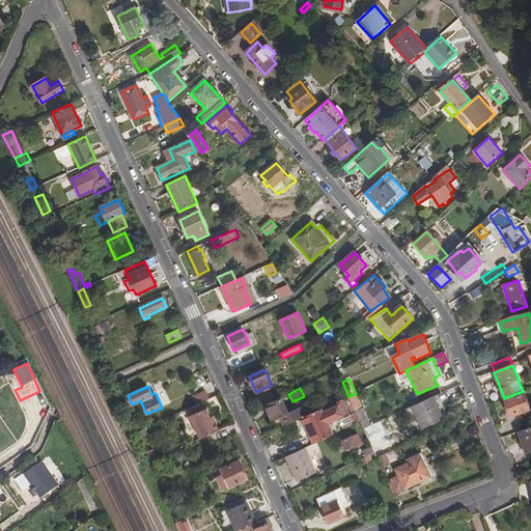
[(202,402),(210,399),(205,391),(193,397),(197,406),(202,402)]
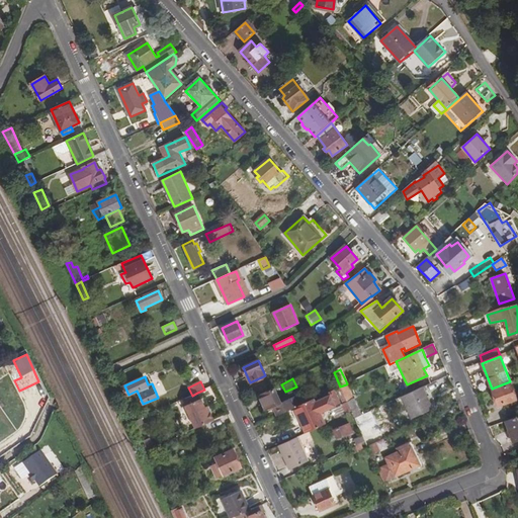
[(510,381),(492,389),(499,406),(516,399),(510,381)]
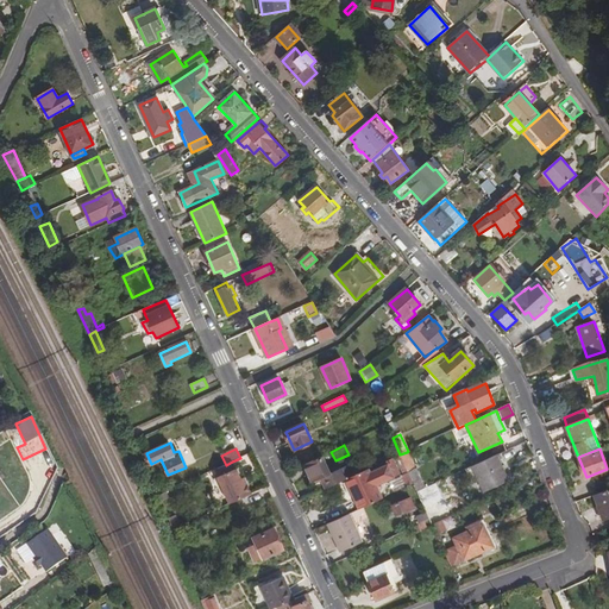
[(407,452),(400,454),(408,473),(409,473),(415,470),(407,452)]
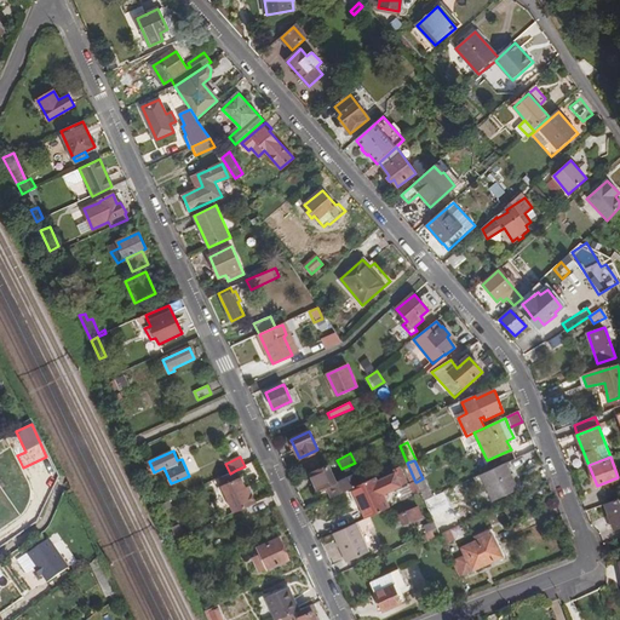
[(337,483),(328,464),(310,472),(319,492),(327,488),(332,498),(352,488),(363,483),(361,478),(357,480),(356,475),(337,483)]
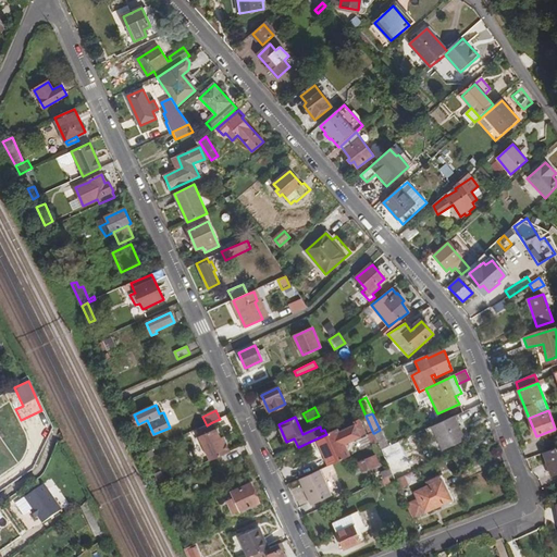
[(463,442),(454,417),(425,430),(430,438),(436,435),(444,450),(463,442)]
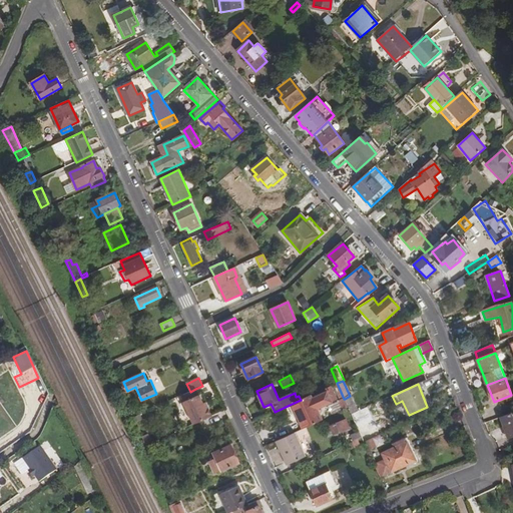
[(193,424),(212,416),(206,402),(203,403),(199,395),(198,395),(195,389),(190,392),(183,395),(186,401),(183,402),(193,424)]
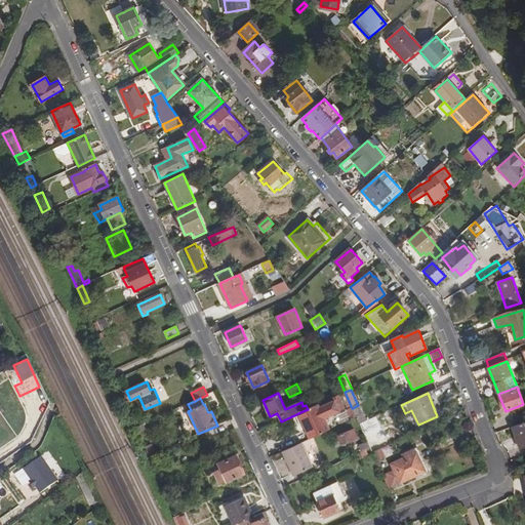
[(313,437),(329,430),(325,419),(332,415),(331,414),(339,410),(335,401),(320,408),(319,404),(308,409),(298,413),(310,439),(313,437)]
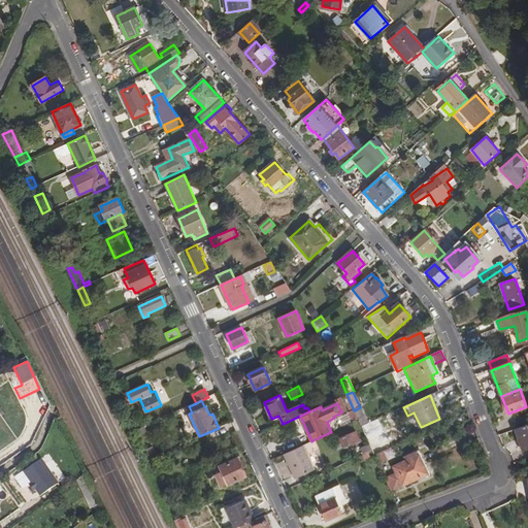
[(362,427),(368,424),(360,407),(355,410),(359,420),(362,427)]
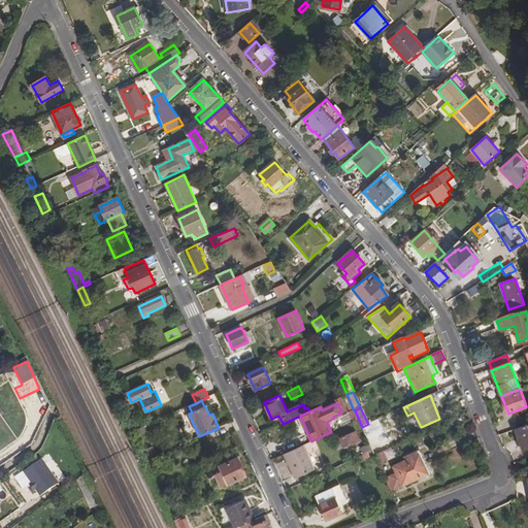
[(349,413),(353,423),(359,420),(355,410),(354,410),(349,413)]
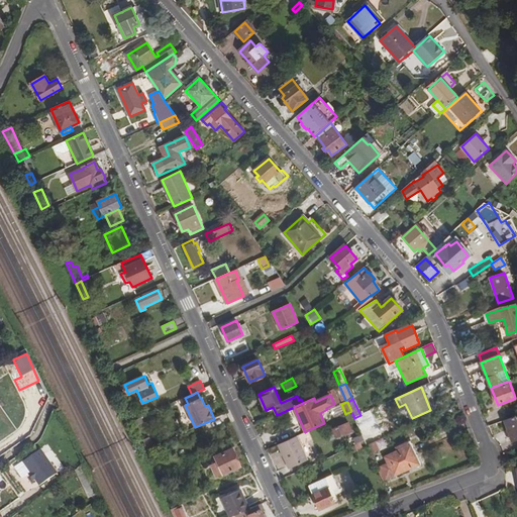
[(0,440),(16,430),(0,406),(0,440)]
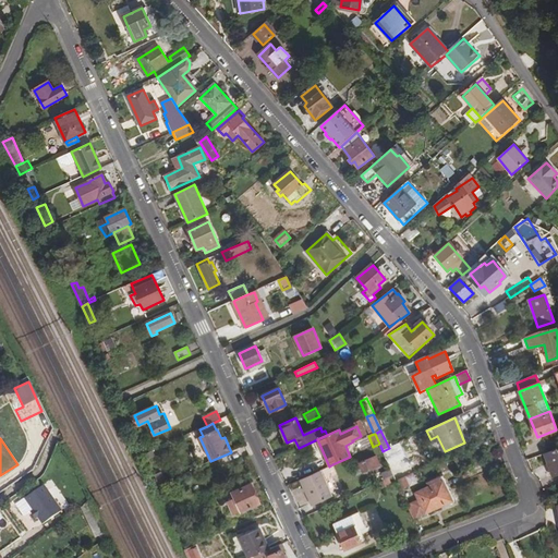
[(557,439),(546,445),(549,452),(557,448),(557,439)]
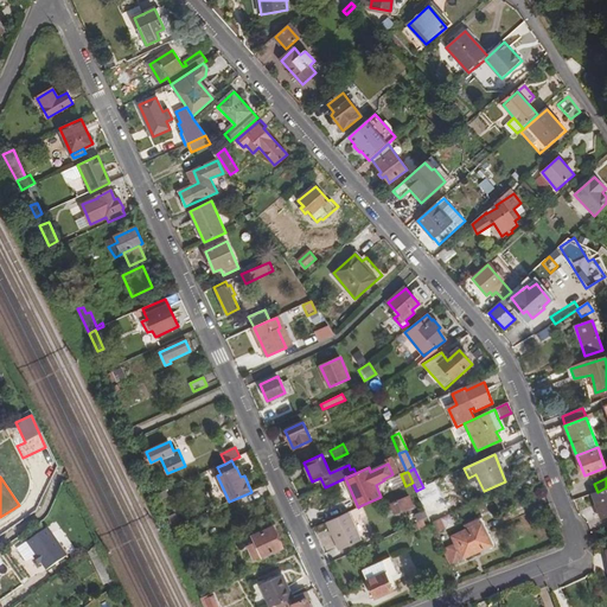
[(429,518),(430,522),(438,519),(429,502),(442,497),(435,481),(423,487),(416,491),(426,511),(429,518)]
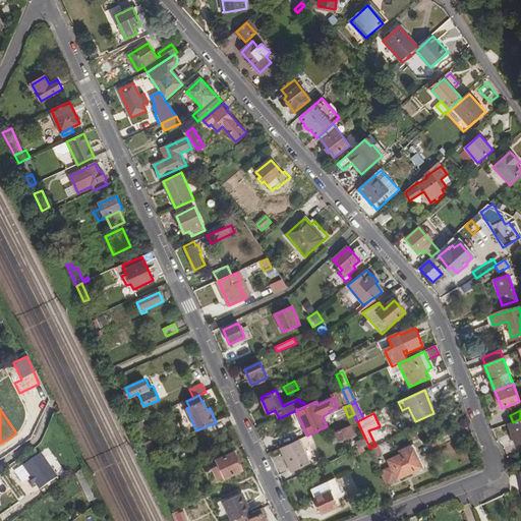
[(517,444),(520,442),(520,418),(513,422),(509,423),(517,444)]
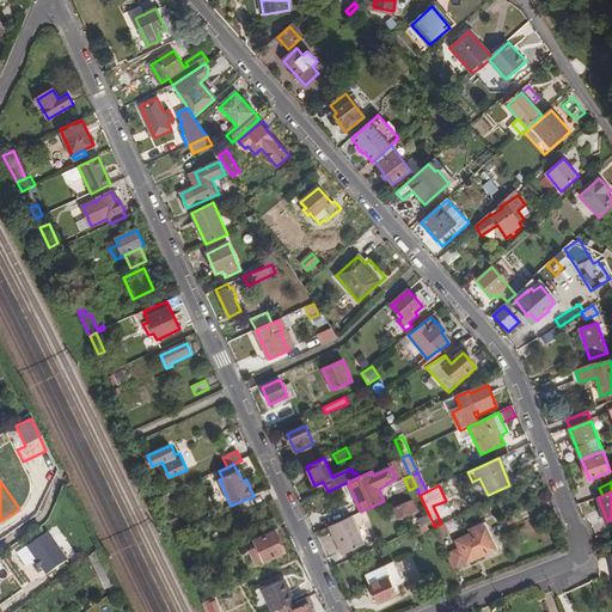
[(60,503),(72,522),(83,518),(71,496),(60,503)]
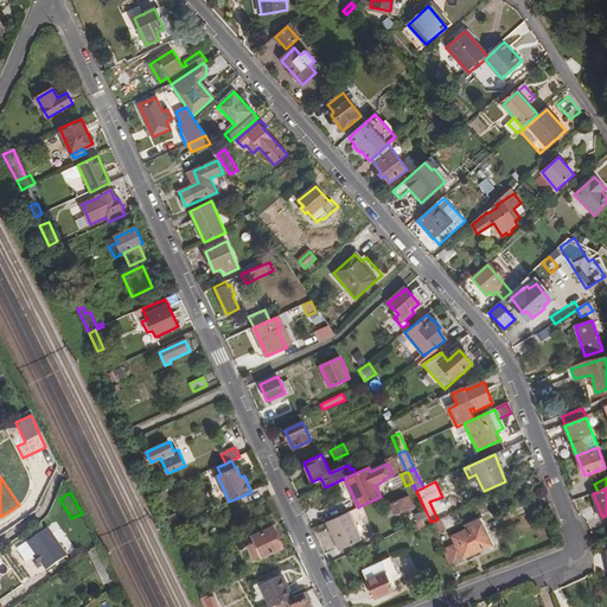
[(414,506),(409,496),(390,505),(395,515),(414,506)]
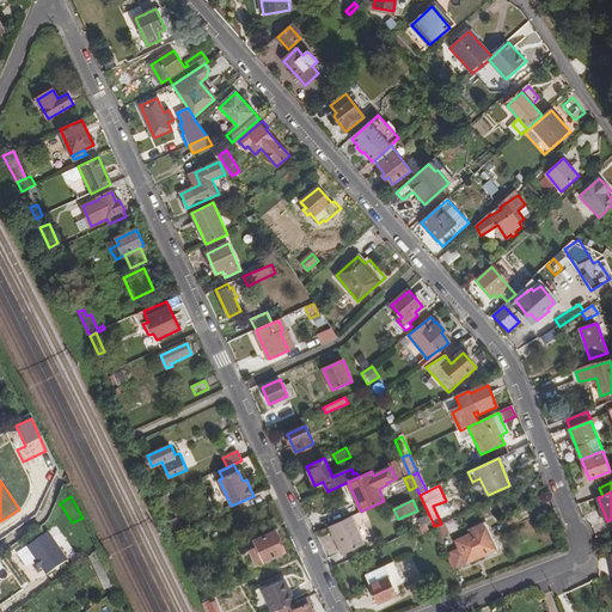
[(361,512),(330,526),(343,555),(363,545),(362,543),(373,538),(367,525),(371,522),(365,509),(361,512)]
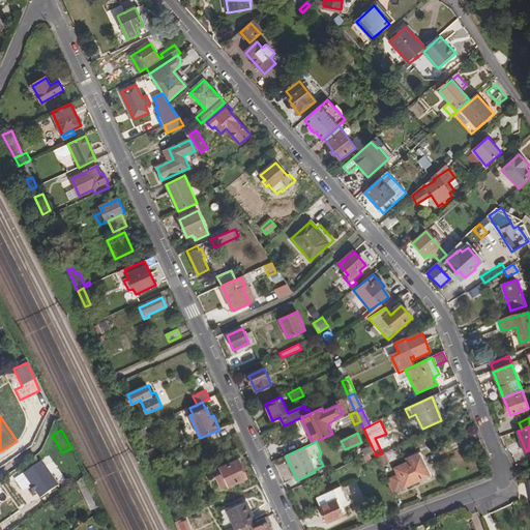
[(370,454),(375,452),(372,446),(363,449),(366,455),(370,454)]
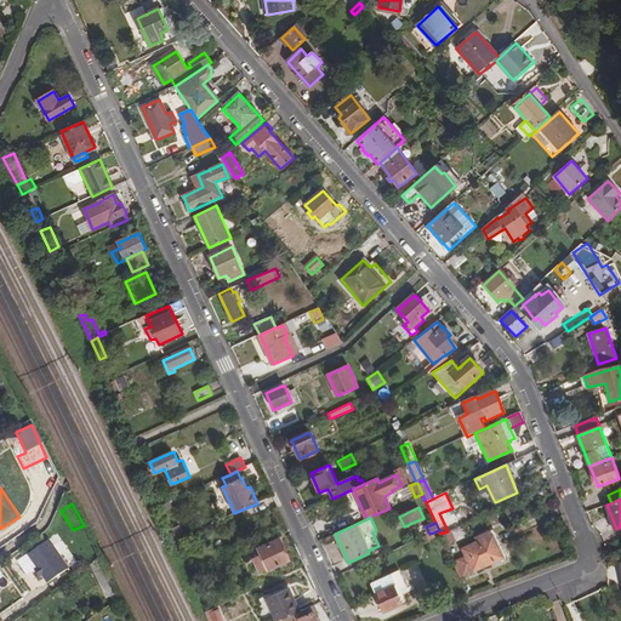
[(463,536),(460,528),(444,536),(446,543),(463,536)]
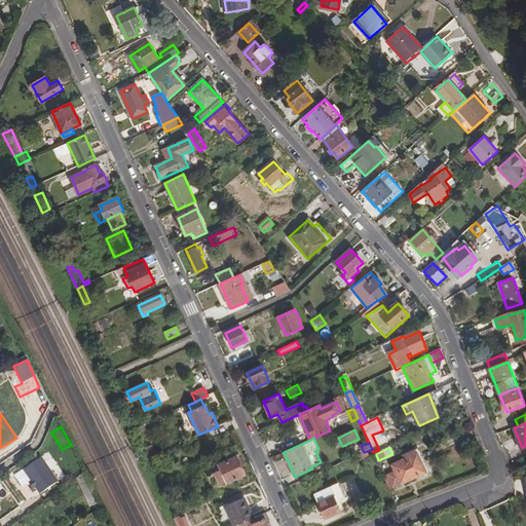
[(410,457),(392,465),(395,471),(383,475),(389,488),(425,473),(426,476),(429,475),(417,449),(408,453),(410,457)]
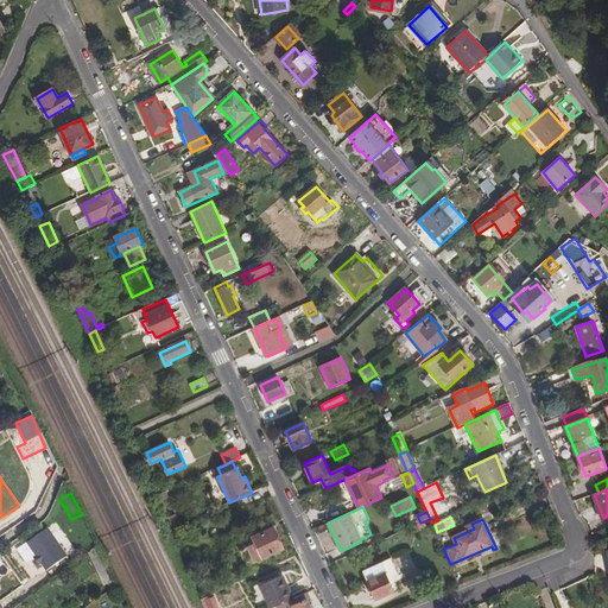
[(420,523),(413,526),(417,532),(426,527),(424,521),(420,523)]
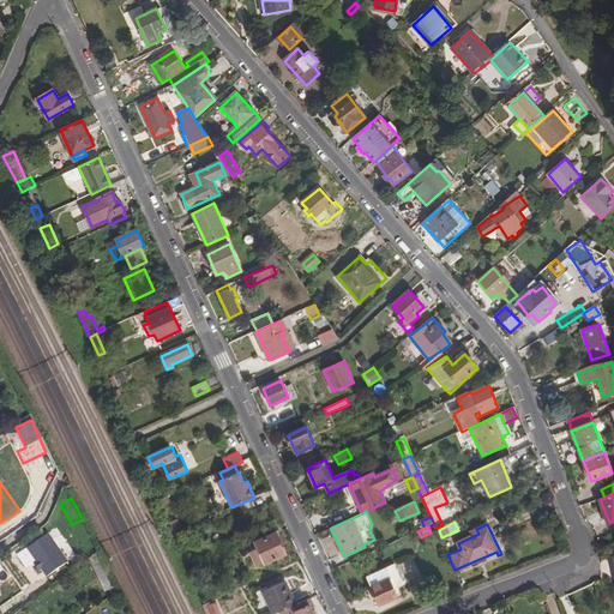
[(456,539),(458,543),(479,534),(476,529),(456,539)]
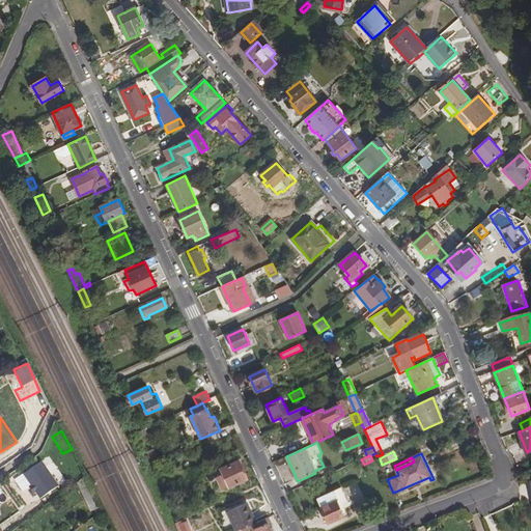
[(22,474),(39,499),(59,485),(42,460),(22,474)]
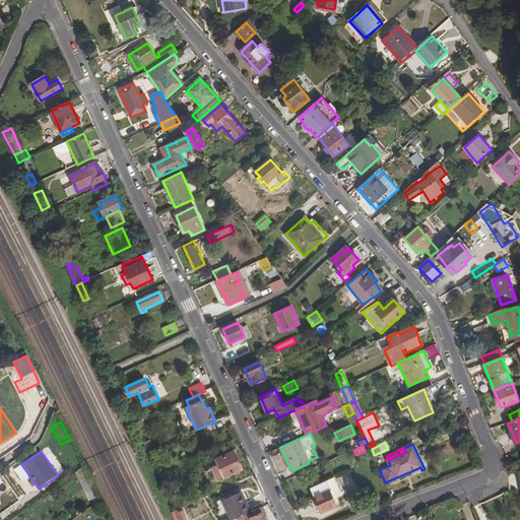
[(240,470),(233,453),(216,460),(218,464),(212,467),(218,479),(240,470)]
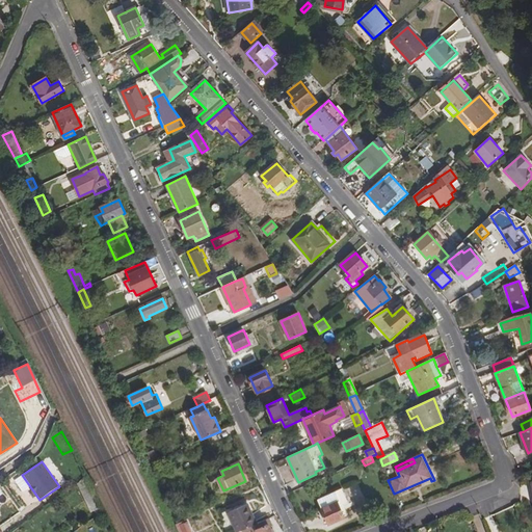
[(350,505),(342,489),(318,500),(329,525),(349,516),(345,507),(350,505)]
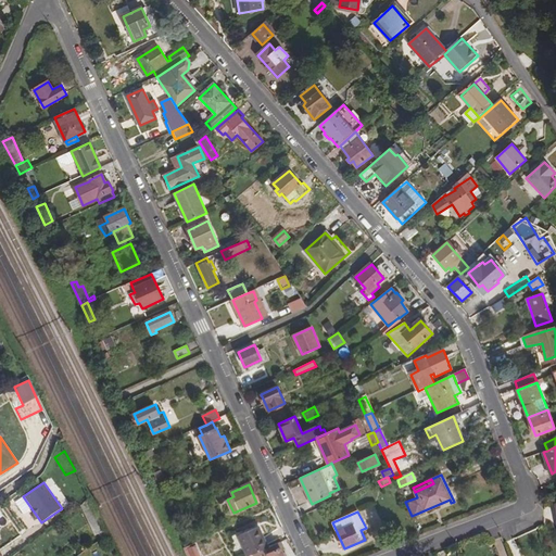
[(250,555),(255,554),(269,547),(260,527),(239,536),(247,555),(250,555)]
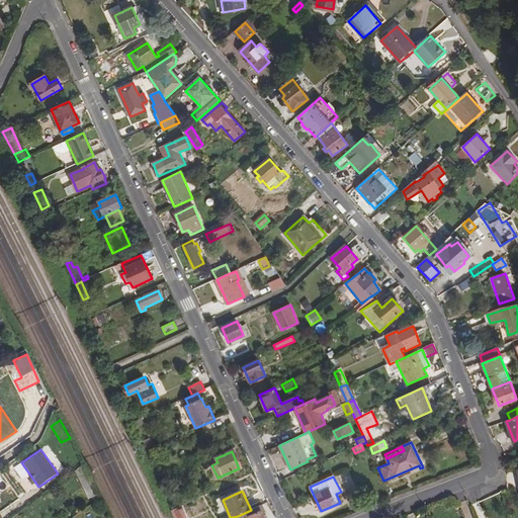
[(265,512),(262,505),(251,510),(238,516),(238,517),(265,517),(263,513),(265,512)]
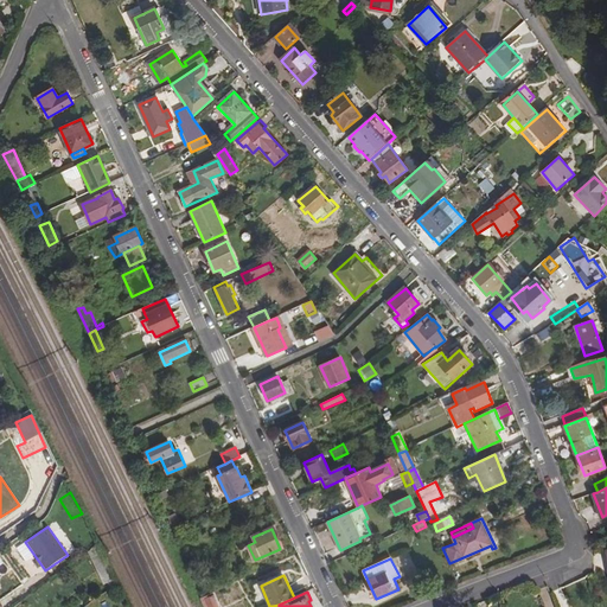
[(217,606),(213,596),(203,601),(204,606),(217,606)]
